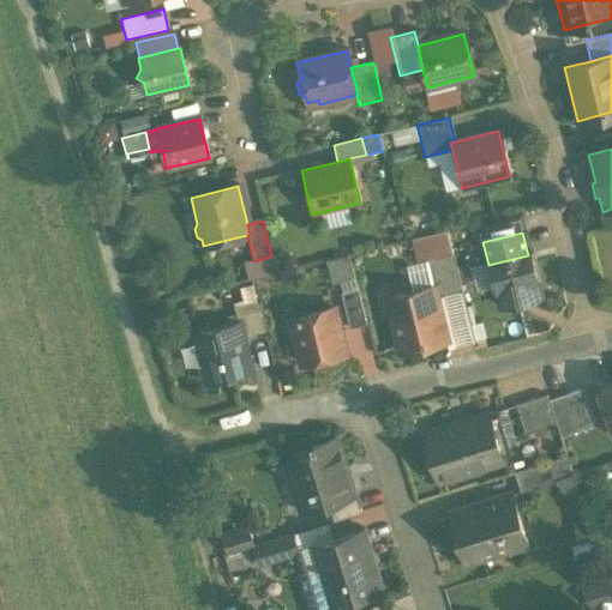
[(451,255),(425,263),(431,289),(432,289),(435,299),(461,293),(451,255)]
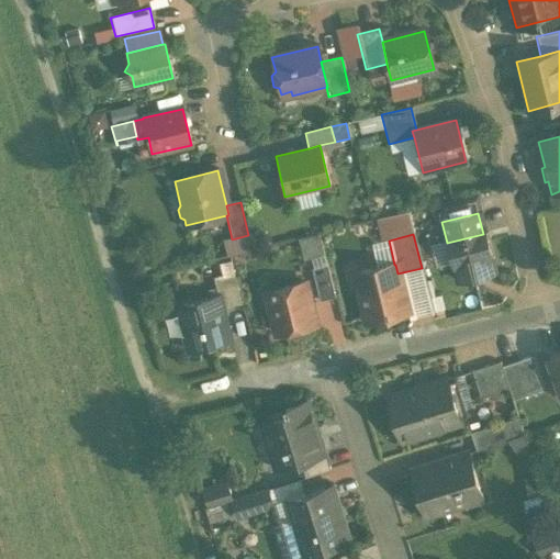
[(483,234),(447,243),(457,281),(493,272),(483,234)]
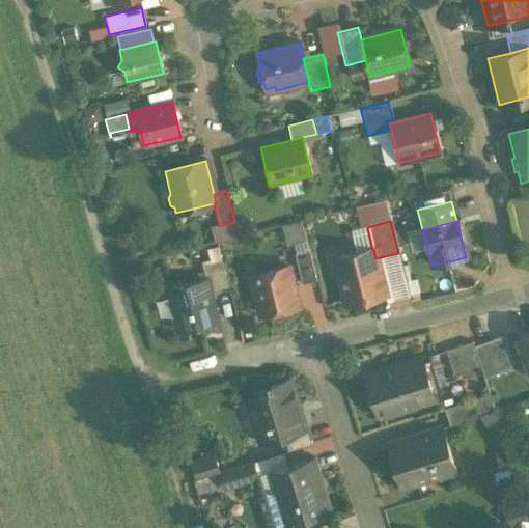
[(372,250),(333,259),(344,304),(385,294),(376,258),(373,250),(372,250)]
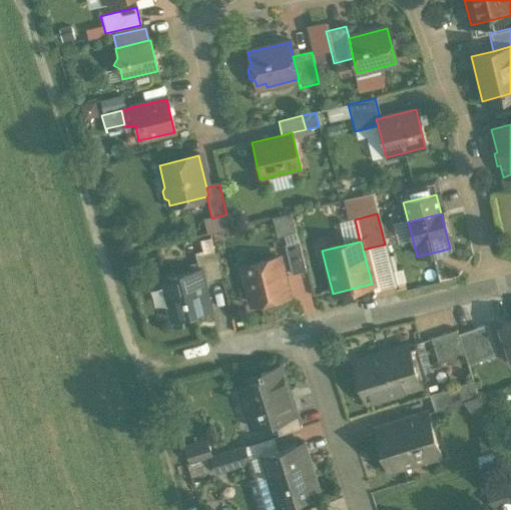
[(298,242),(284,245),(291,276),(305,272),(298,242)]
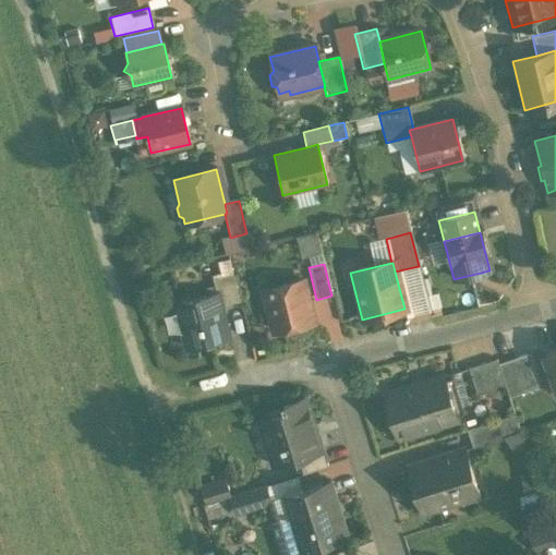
[(232,274),(212,279),(215,293),(216,293),(219,306),(239,302),(232,274)]
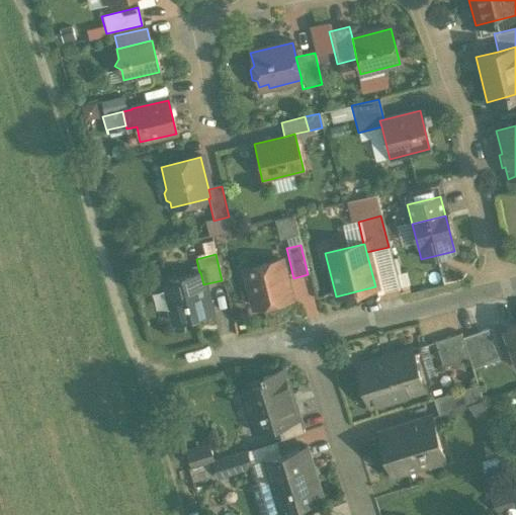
[(279,260),(245,269),(254,309),(289,299),(279,260)]
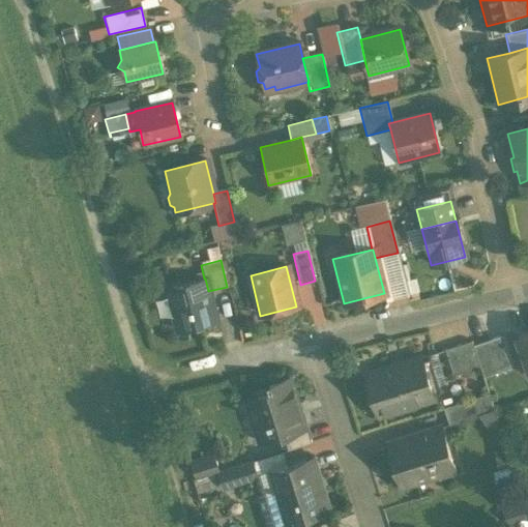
[(204,279),(166,288),(176,330),(215,321),(208,291),(205,279),(204,279)]
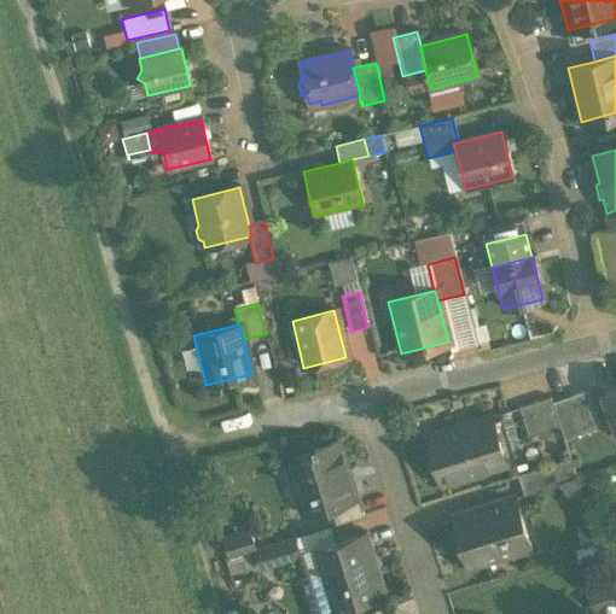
[(615,386),(600,393),(615,432),(615,386)]
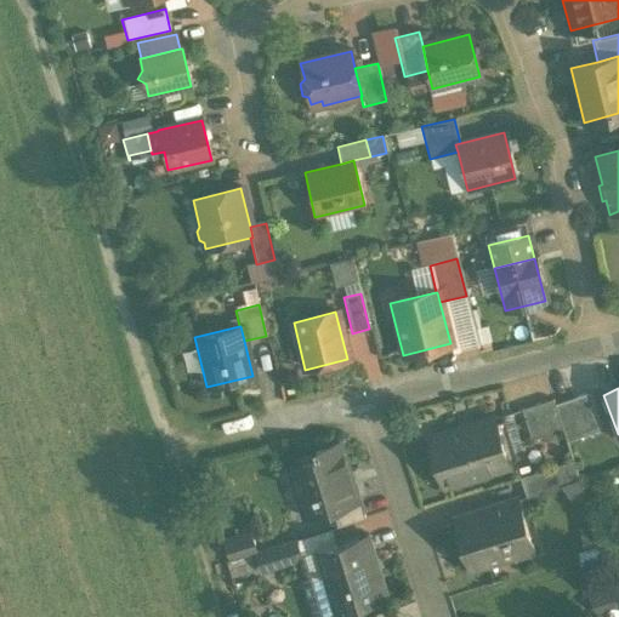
[(588,392),(569,396),(583,436),(601,430),(588,392)]
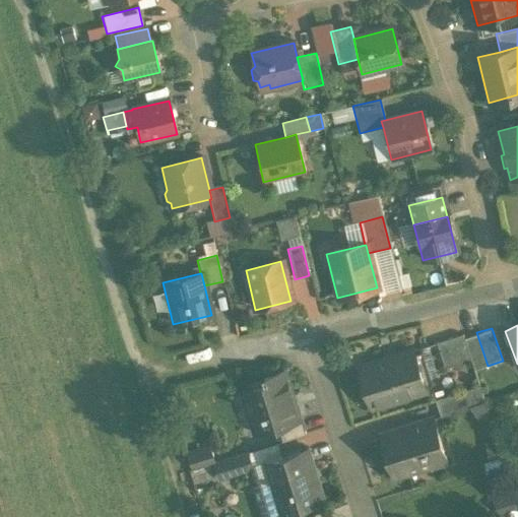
[(476,332),(462,337),(469,359),(473,371),(488,366),(476,332)]
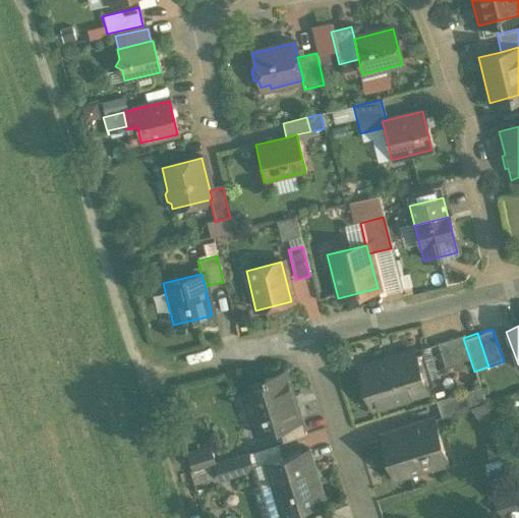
[(462,336),(436,345),(443,368),(470,359),(463,338),(462,336)]
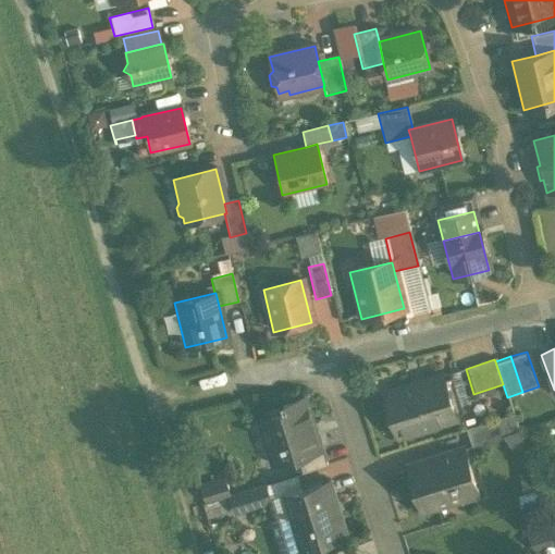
[(441,376),(383,393),(396,436),(454,419),(441,376)]
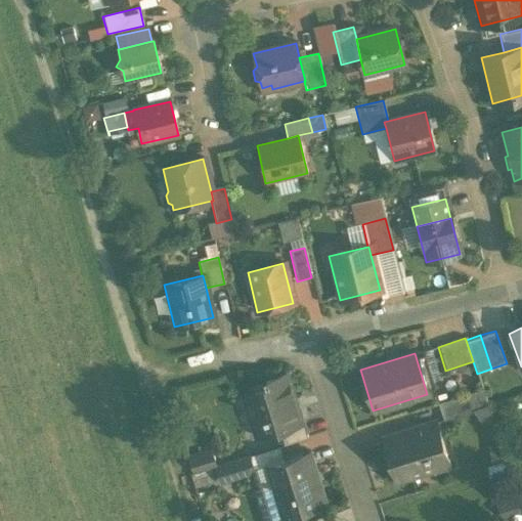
[(285,375),(264,381),(265,387),(230,398),(231,400),(243,396),(256,438),(278,431),(300,424),(299,423),(285,375)]
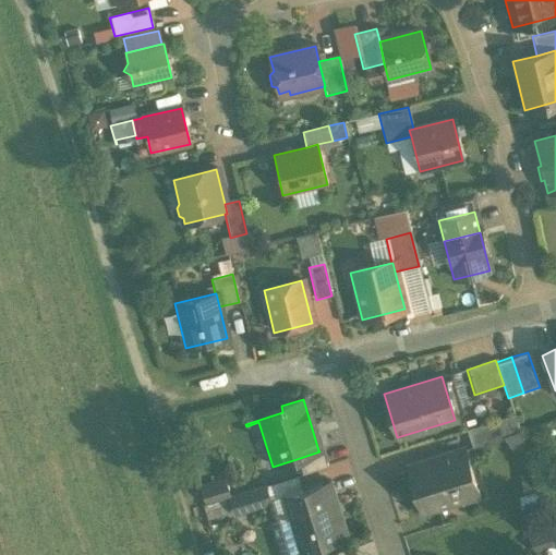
[(498,420),(466,431),(470,447),(504,437),(498,420)]
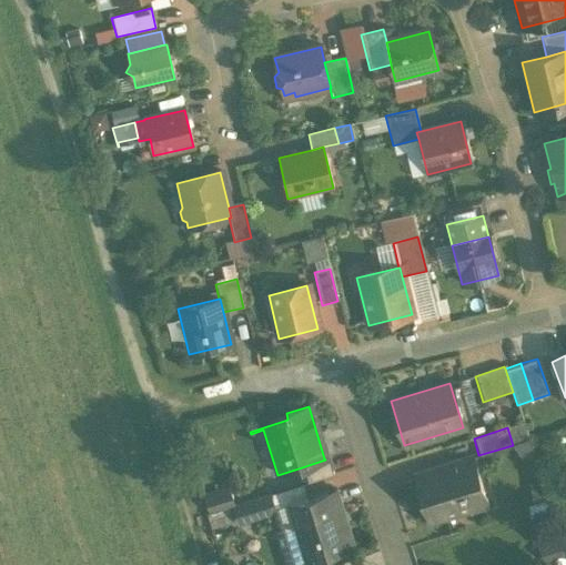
[(472,456),(413,474),(428,523),(468,511),(470,514),(487,508),(472,456)]
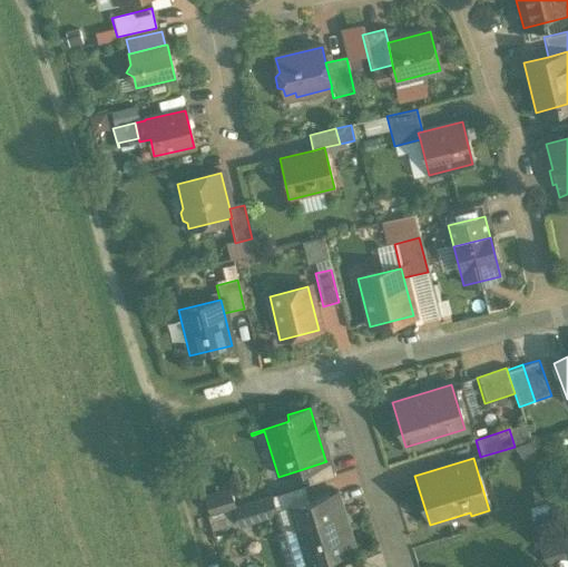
[(326,461),(303,469),(309,486),(333,477),(327,459),(325,460),(326,461)]
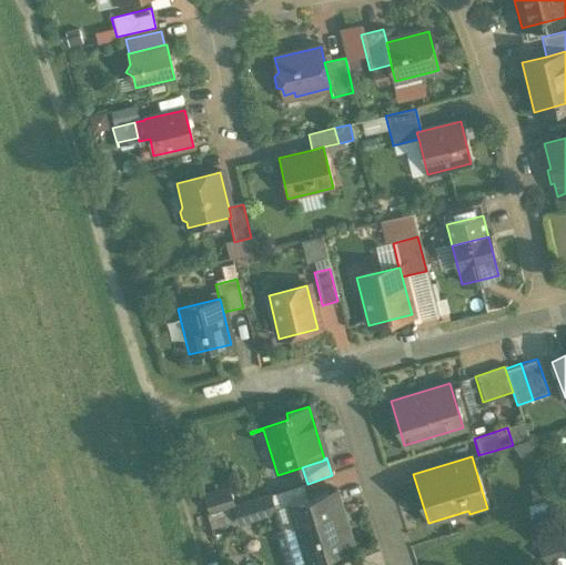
[(302,485),(270,495),(275,512),(286,508),(286,506),(306,501),(302,485)]
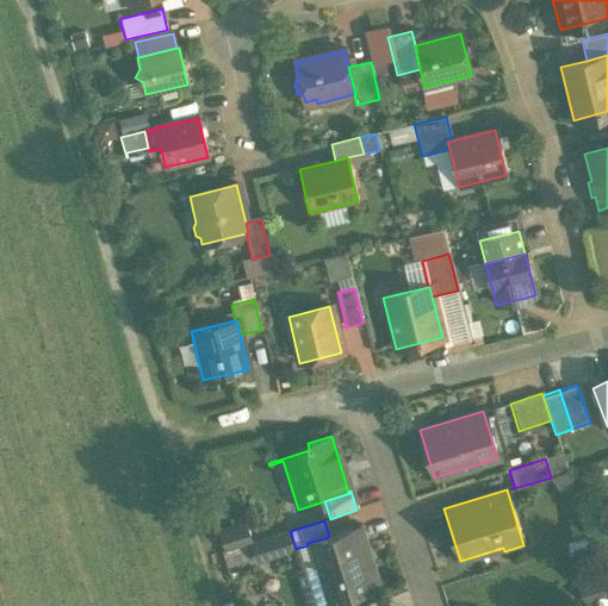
[(329,537),(308,543),(308,545),(315,567),(326,603),(378,586),(371,562),(368,563),(358,530),(360,529),(359,528),(329,537)]
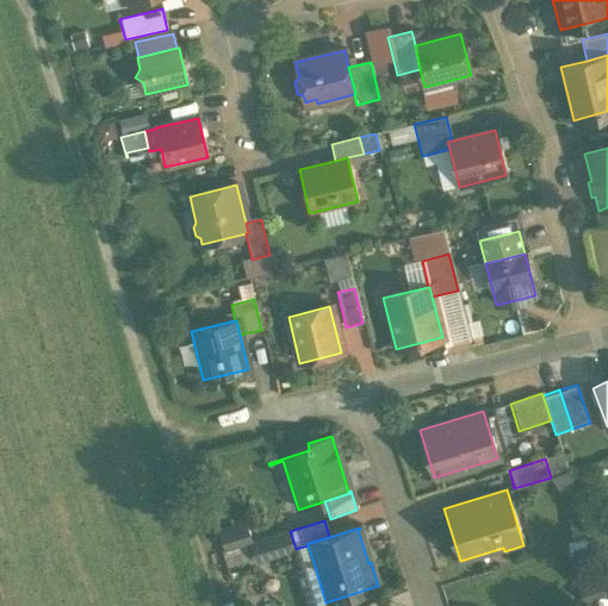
[(290,531),(249,544),(254,562),(296,549),(290,531)]
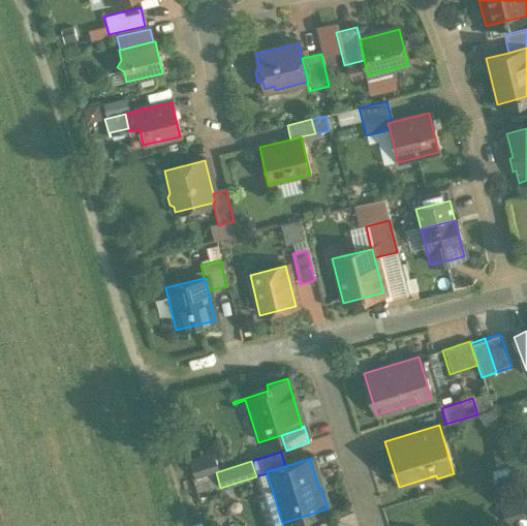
[(490,469),(498,492),(517,485),(508,462),(490,469)]
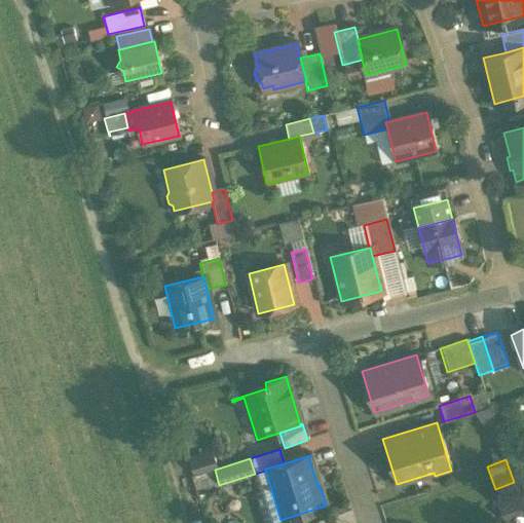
[(271,489),(255,494),(264,522),(274,522),(281,520),(271,489)]
